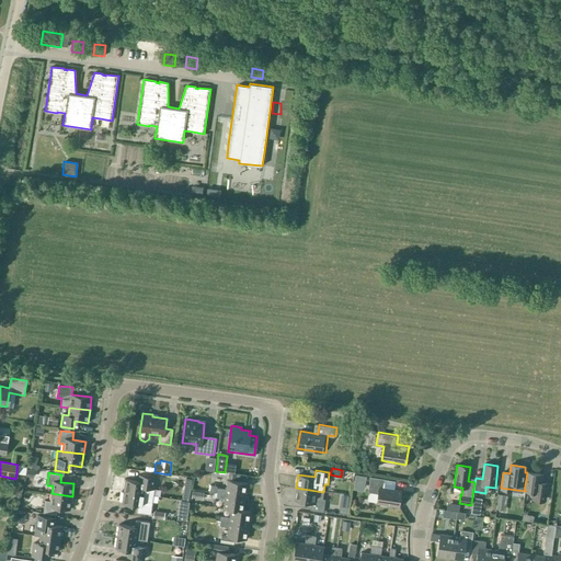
[(525,485),(525,491),(534,492),(533,497),(545,499),(547,483),(540,482),(541,474),(527,472),(526,479),(525,485)]
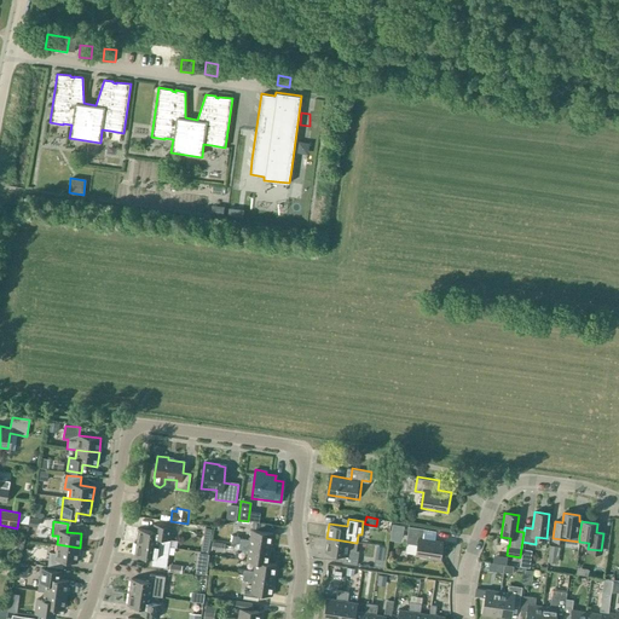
[(137,542),(169,547),(172,526),(157,524),(156,531),(138,528),(137,542)]
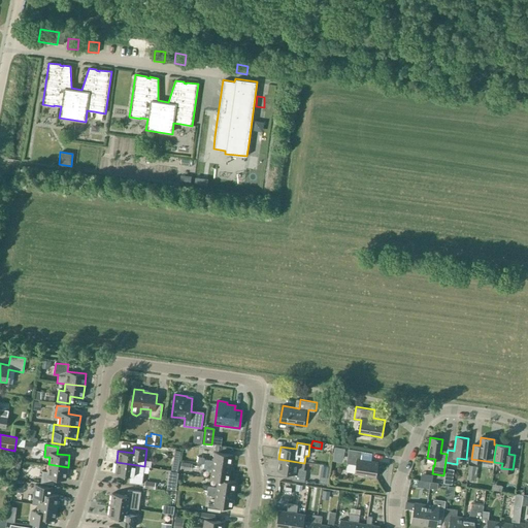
[(376,475),(378,461),(361,458),(363,450),(350,448),(348,462),(357,464),(355,472),(376,475)]
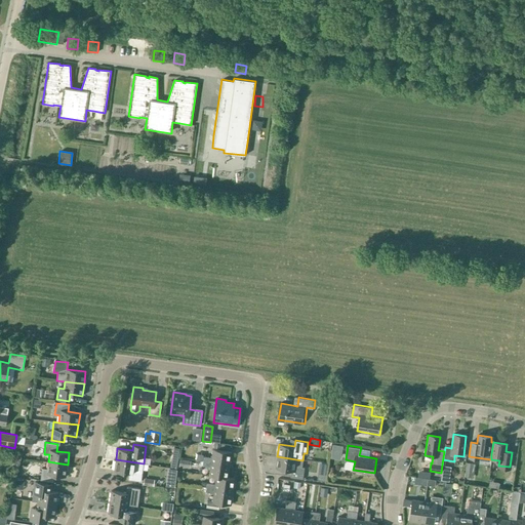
[(232,452),(212,449),(211,457),(203,456),(202,461),(230,465),(232,452)]
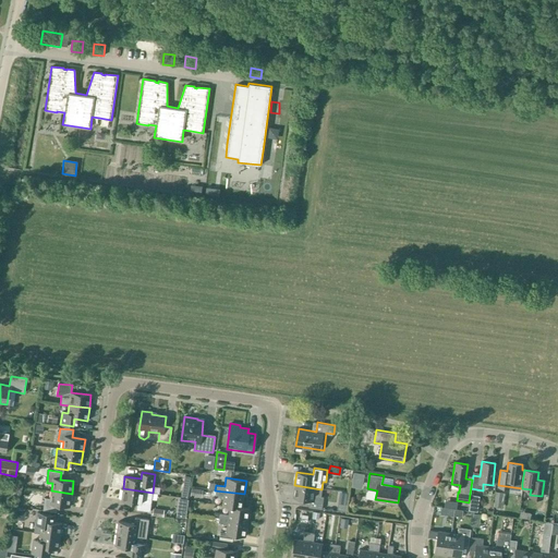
[(322,489),(294,485),(292,498),(310,500),(308,507),(322,509),(324,497),(320,497),(322,489)]
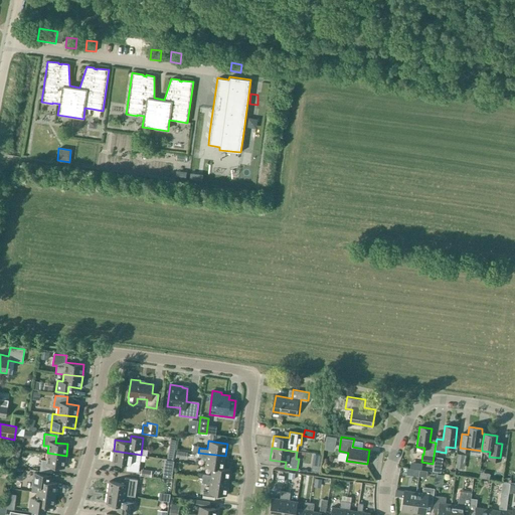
[(138,472),(141,455),(114,451),(112,462),(127,464),(126,470),(138,472)]
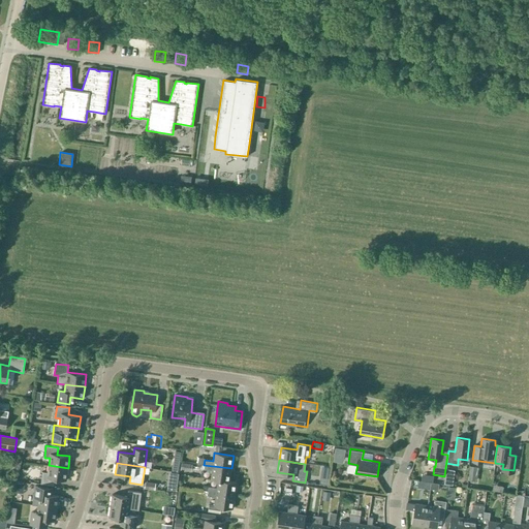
[(66,480),(68,468),(49,465),(48,472),(42,472),(40,484),(53,486),(54,478),(66,480)]
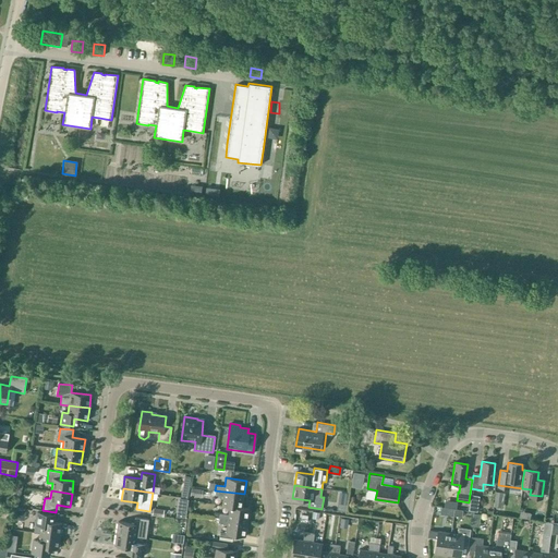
[(244,494),(215,490),(215,495),(223,496),(221,505),(230,507),(242,508),(244,494)]
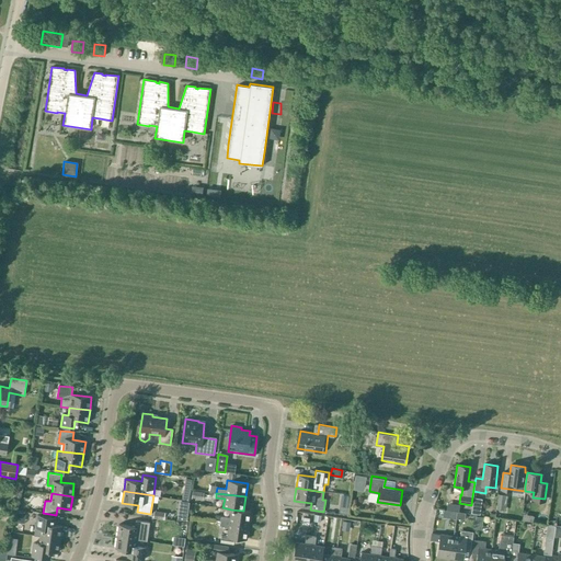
[(243,511),(231,510),(230,517),(220,516),(220,522),(249,525),(251,512),(243,511)]
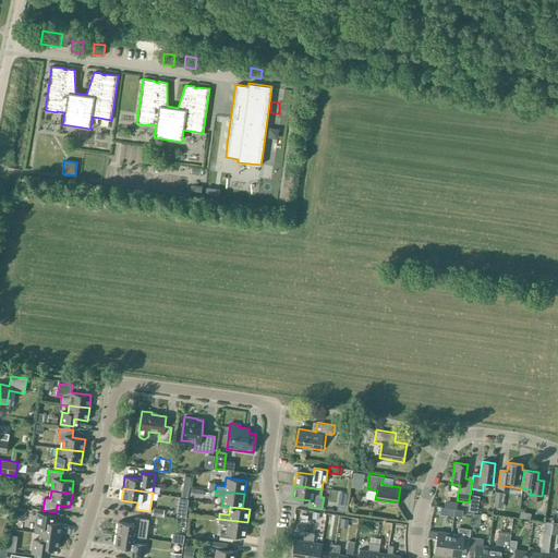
[(455,508),(440,507),(439,514),(453,516),(455,508)]
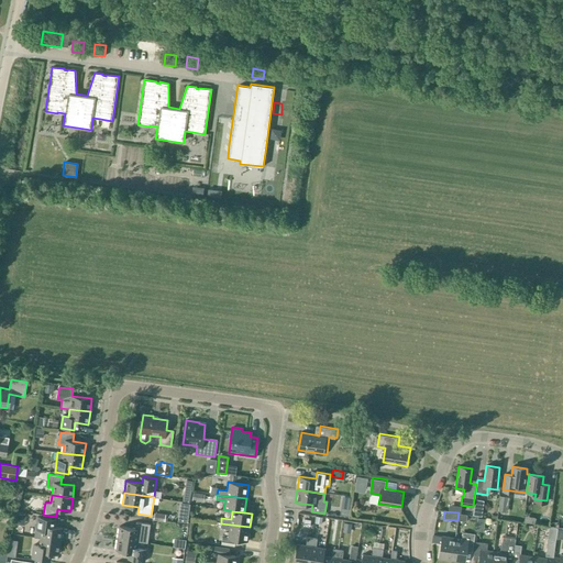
[(464,521),(466,515),(460,512),(457,519),(464,521)]
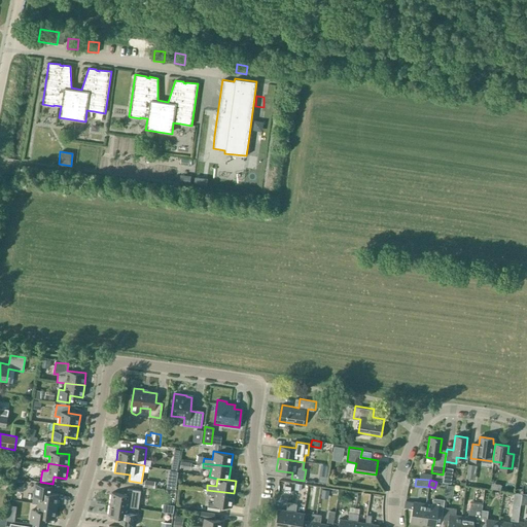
[(35,484),(32,502),(37,503),(57,506),(59,494),(51,493),(53,486),(35,484)]
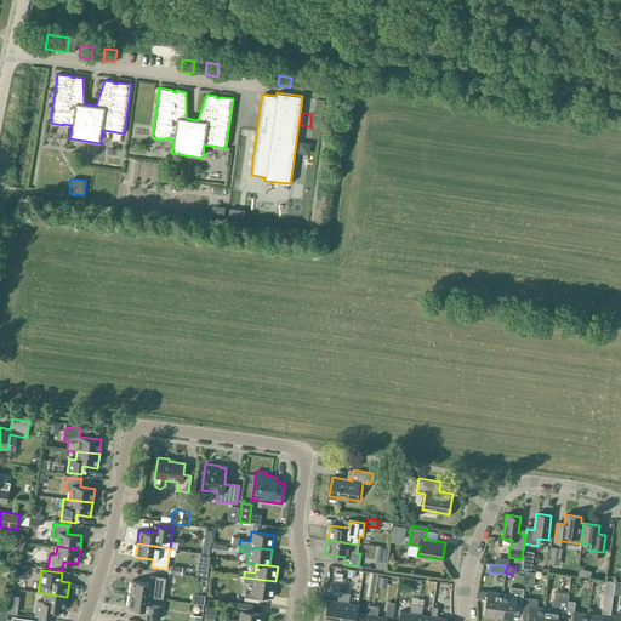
[(131,580),(130,593),(152,597),(163,598),(165,577),(151,575),(149,582),(131,580)]
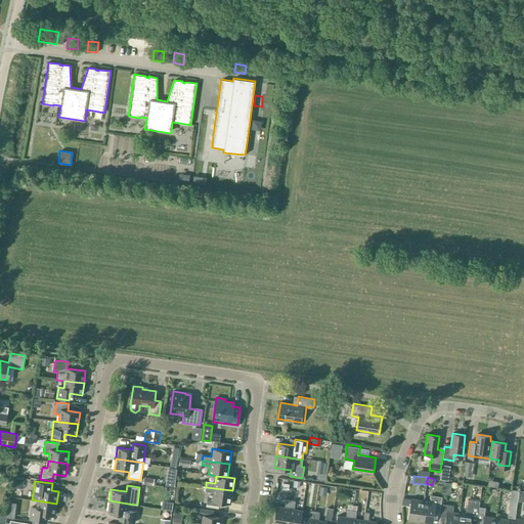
[(269,496),(270,486),(261,485),(261,496),(269,496)]
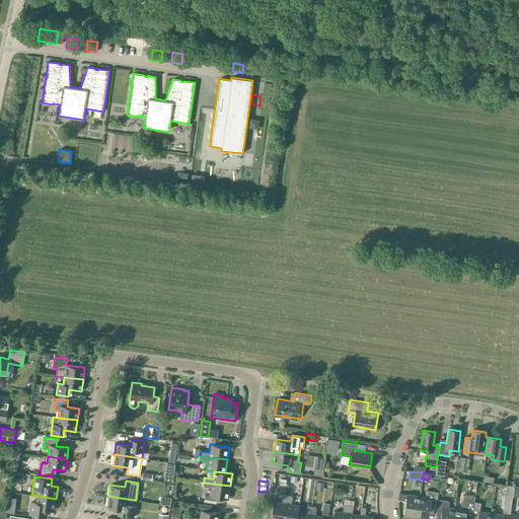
[(230,486),(204,483),(203,487),(211,488),(210,496),(217,497),(228,499),(230,486)]
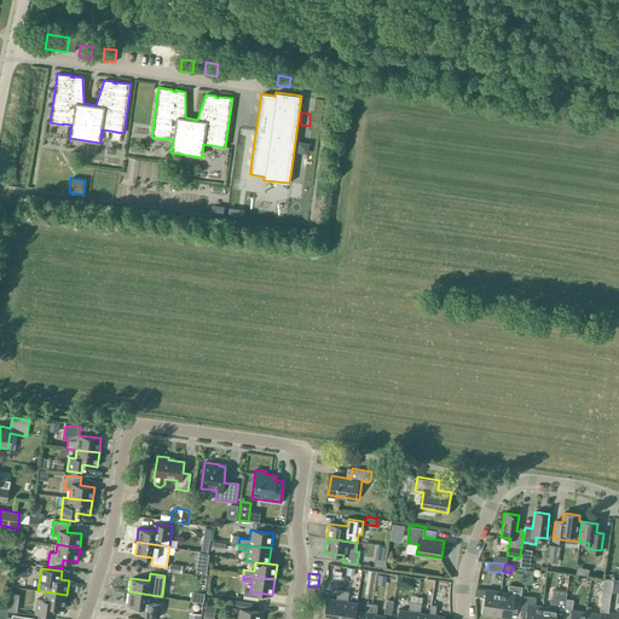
[(508,593),(499,591),(497,615),(512,618),(514,602),(520,603),(521,588),(509,585),(508,593)]
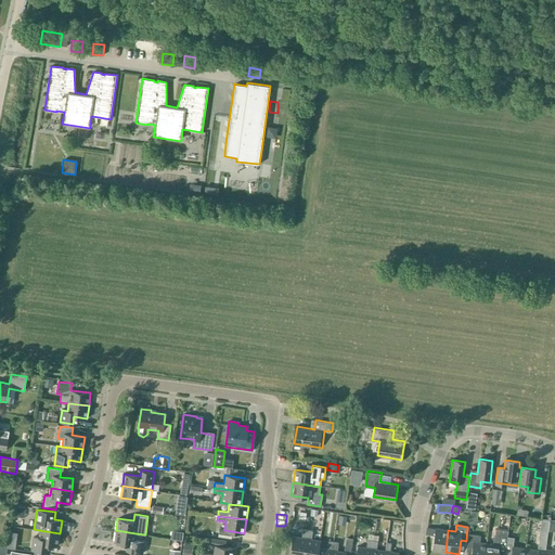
[(446,552),(448,530),(435,528),(431,550),(446,552)]
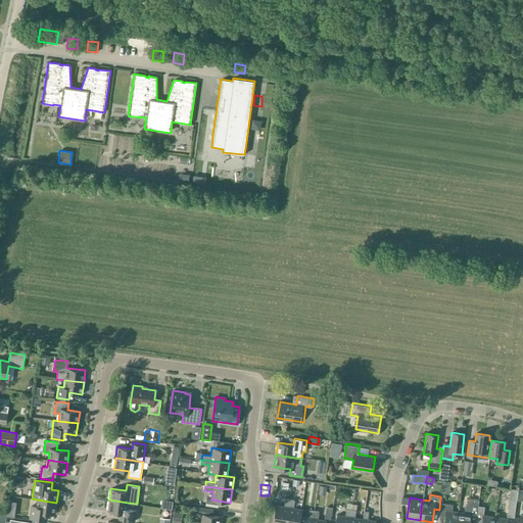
[(273,522),(285,522),(289,500),(285,498),(284,507),(276,505),(273,522)]
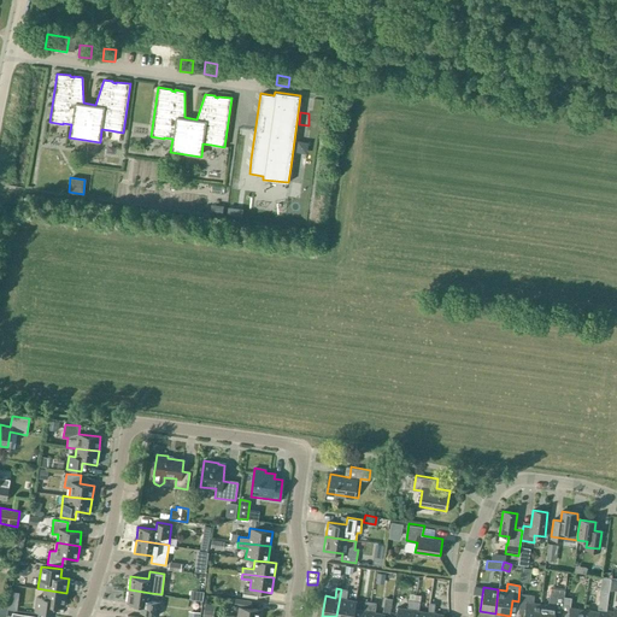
[(36,597),(35,611),(56,613),(57,606),(65,606),(66,593),(43,589),(42,598),(36,597)]
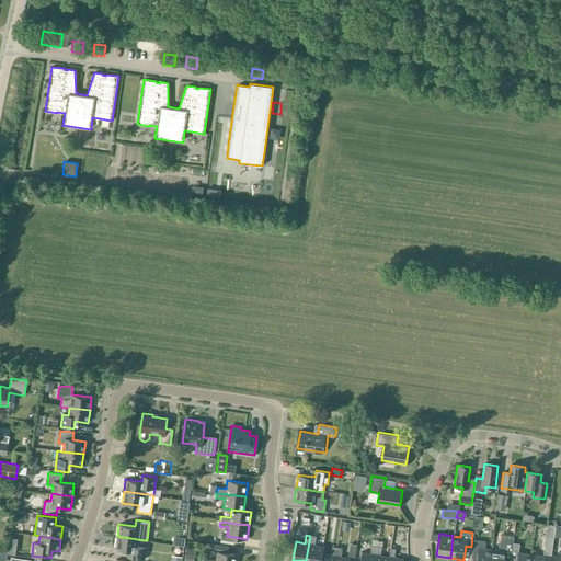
[(117,536),(115,549),(132,551),(130,558),(144,560),(146,547),(136,546),(137,539),(117,536)]
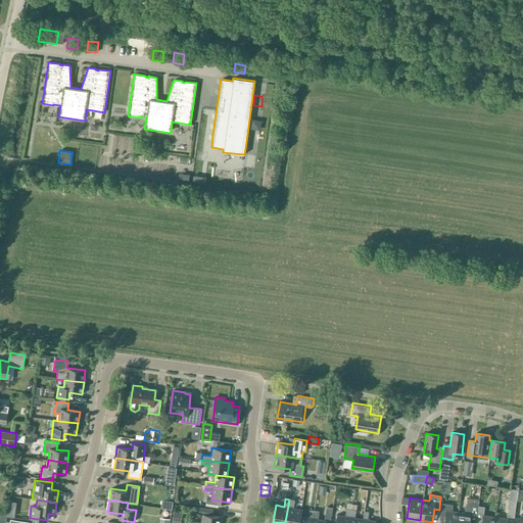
[(285,522),(298,522),(300,517),(301,510),(293,508),(294,501),(289,500),(285,522)]
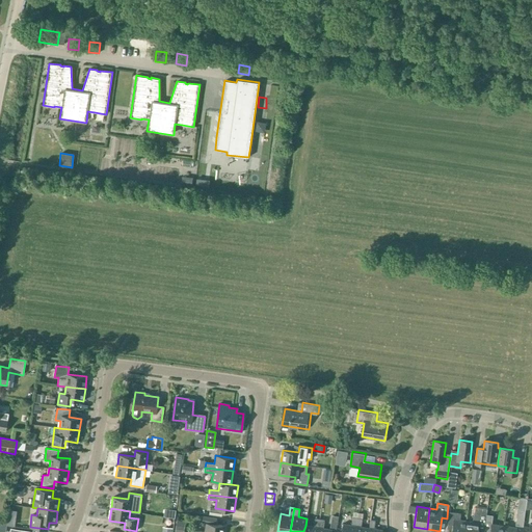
[(463,531),(466,521),(459,520),(460,513),(449,512),(447,526),(452,526),(451,531),(463,531)]
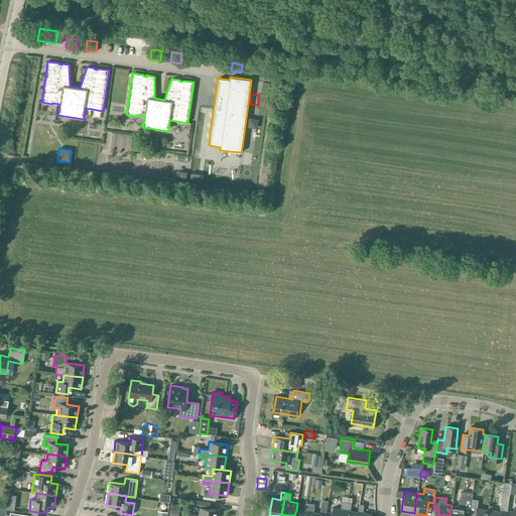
[(458,506),(452,505),(449,515),(463,515),(464,513),(470,514),(472,499),(460,497),(458,506)]
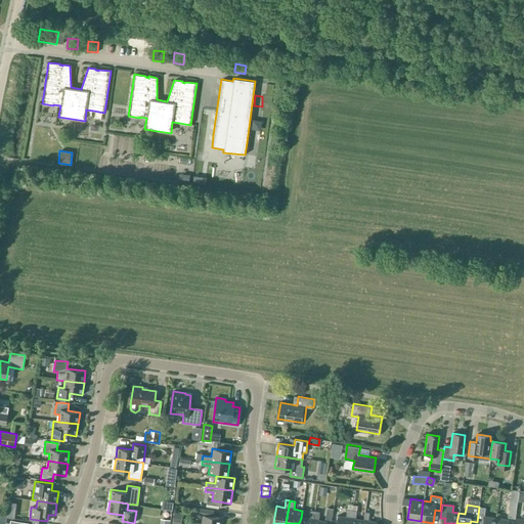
[(485,508),(479,507),(477,522),(483,523),(482,523),(494,523),(495,518),(484,517),(485,508)]
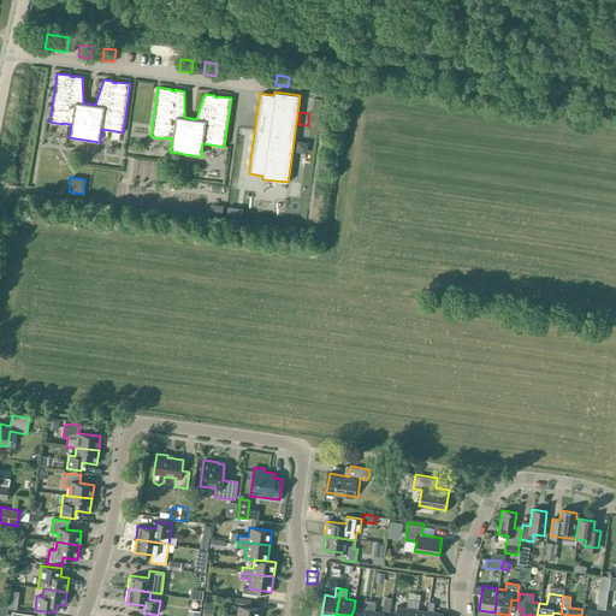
[(226,615),(259,615),(260,609),(250,608),(252,599),(235,597),(234,605),(238,605),(236,615),(227,614),(226,615)]
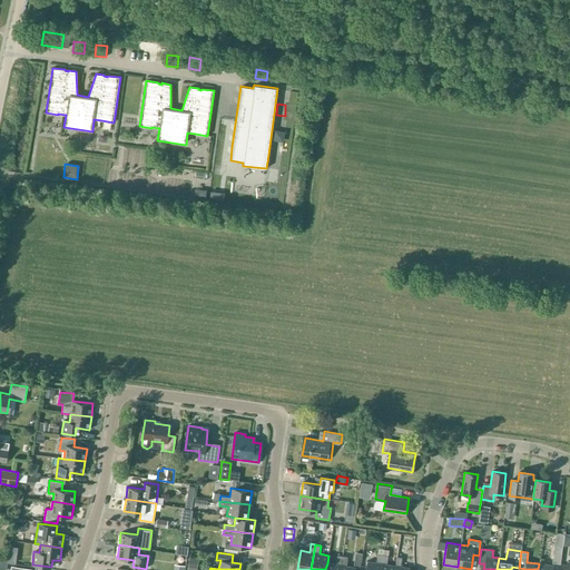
[(365,569),(380,569),(383,554),(377,554),(376,562),(367,561),(365,569)]
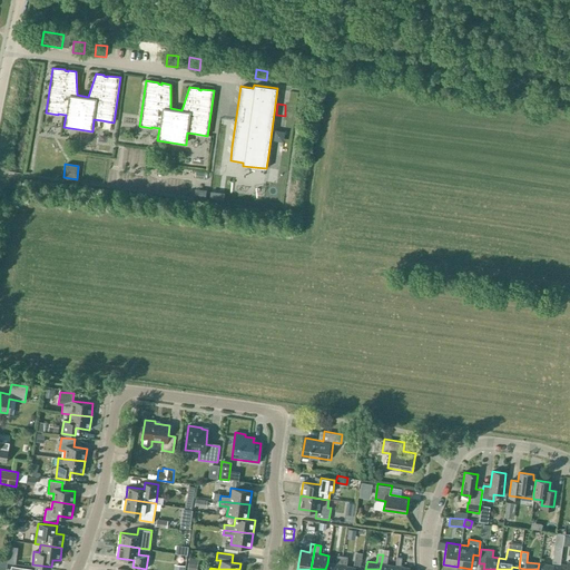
[(380,569),(394,569),(395,566),(386,564),(387,556),(383,554),(380,569)]
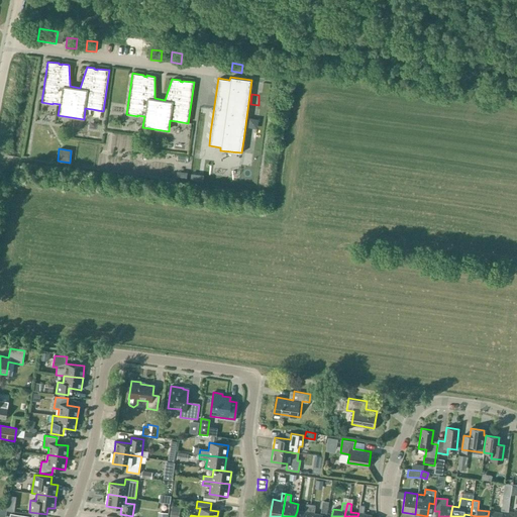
[(502,503),(500,510),(508,512),(509,504),(502,503)]
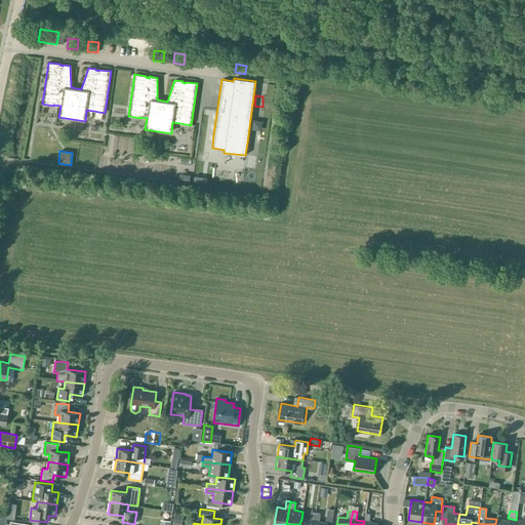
[(313,524),(315,513),(311,512),(309,520),(301,519),(299,524),(313,524)]
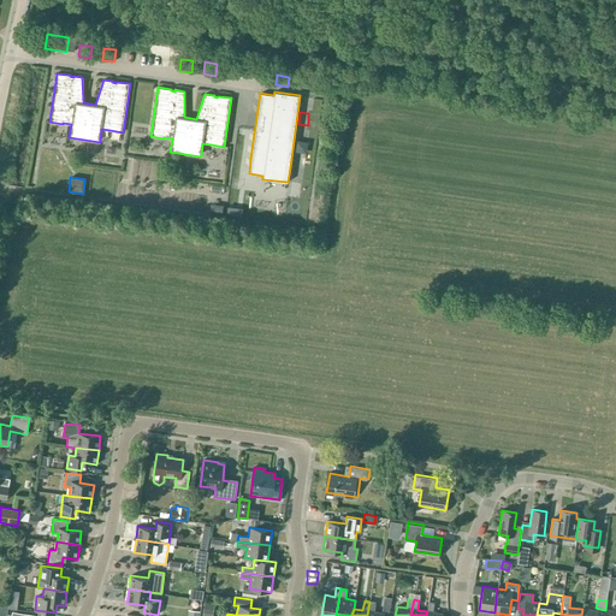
[(375,602),(369,602),(367,615),(383,615),(384,612),(374,611),(375,602)]
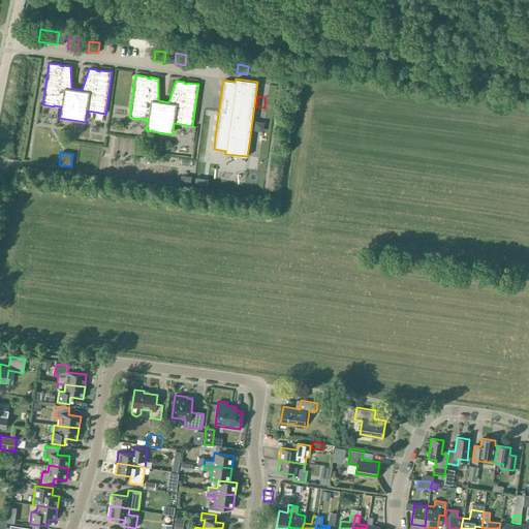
[(368,517),(367,525),(366,528),(379,528),(380,527),(372,526),(373,518),(368,517)]
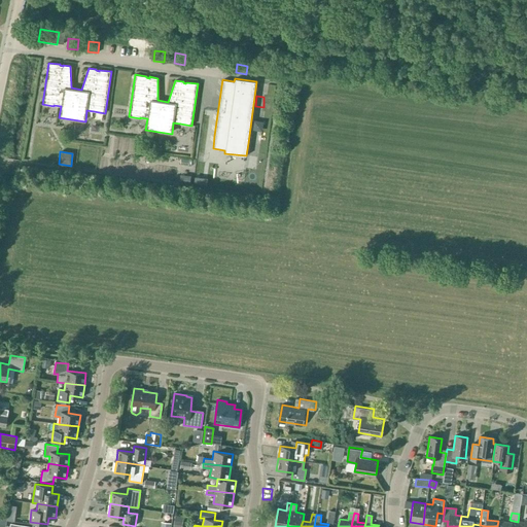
[(181,526),(183,517),(174,516),(173,526),(176,526),(181,526)]
